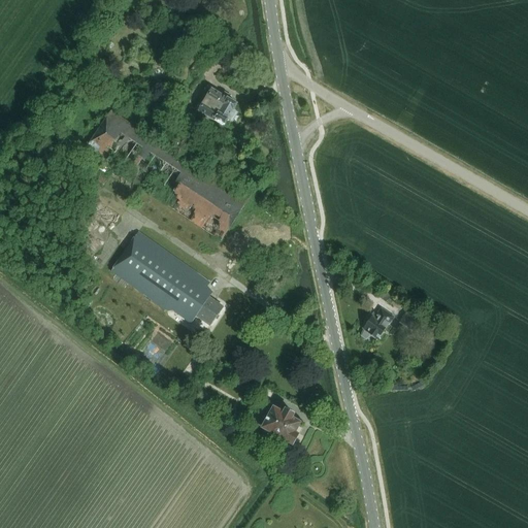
[(194,53),(187,59),(193,65),(199,59),(194,53)]
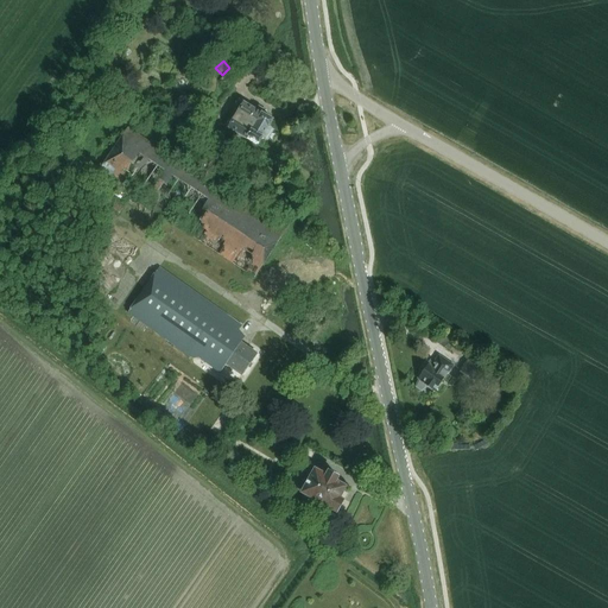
[(226,74),(222,81),(233,88),(238,81),(226,74)]
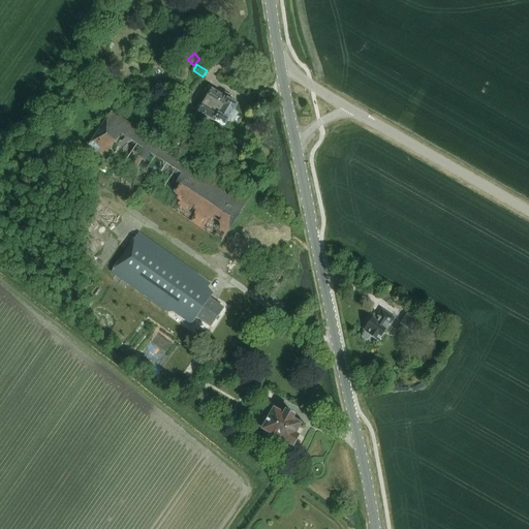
[(208,88),(200,100),(196,98),(191,106),(192,107),(190,110),(193,112),(195,109),(198,111),(198,112),(220,125),(224,124),(228,119),(231,121),(237,113),(234,111),(237,104),(227,99),(230,95),(225,92),(222,96),(208,88)]
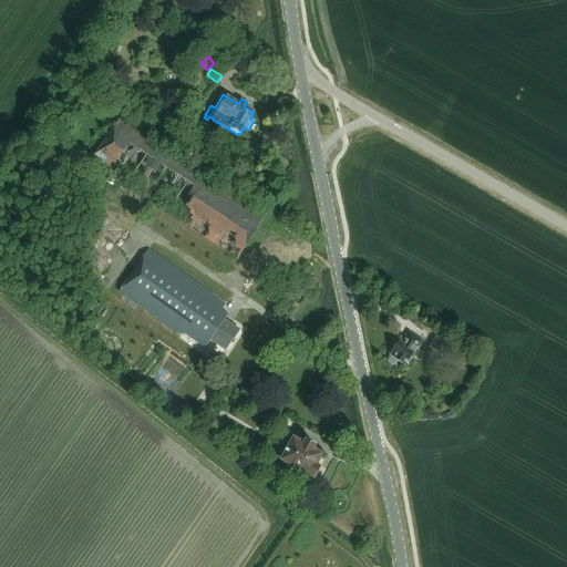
[(114,98),(111,102),(123,110),(126,105),(114,98)]
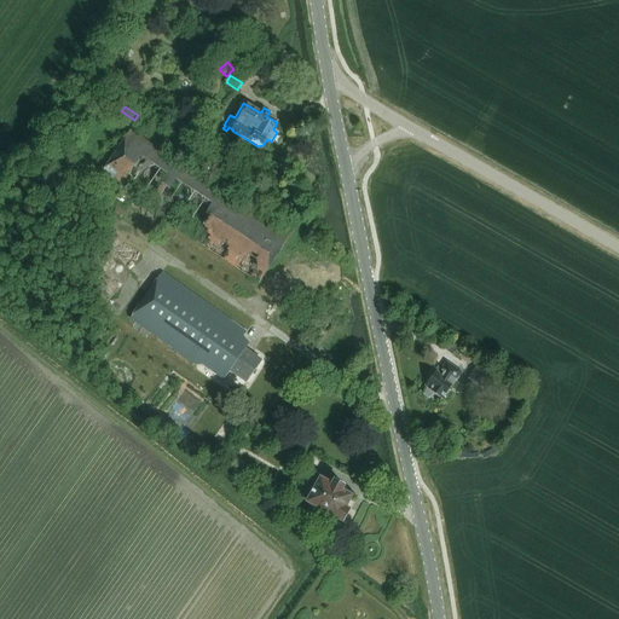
[(260,284),(290,237),(229,195),(224,196),(213,187),(212,185),(131,131),(99,178),(260,284)]
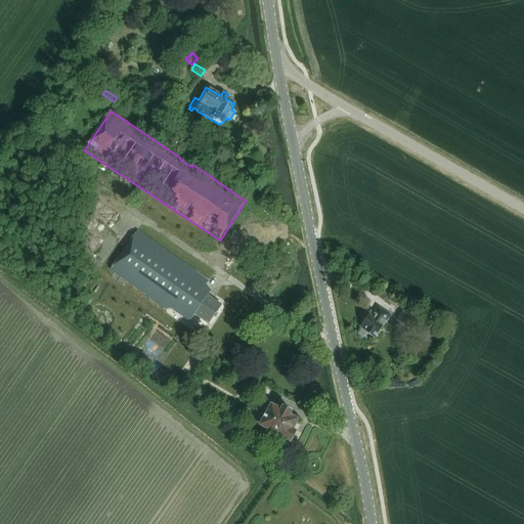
[(53,143),(58,146),(66,136),(60,132),(53,143)]
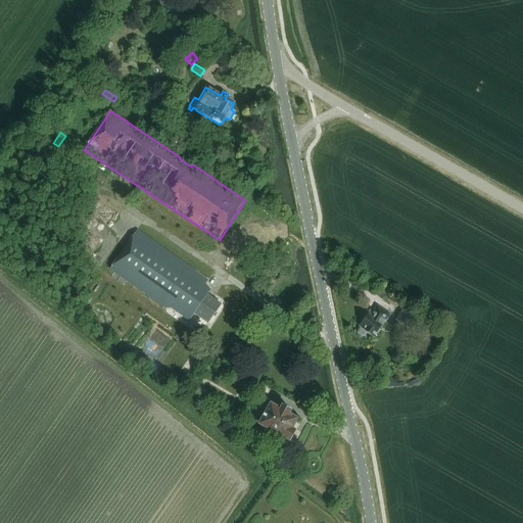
[(143,234),(146,229),(143,226),(139,231),(137,230),(110,267),(163,305),(172,305),(189,319),(194,312),(208,322),(222,304),(207,294),(210,290),(204,283),(207,280),(205,279),(206,277),(190,265),(189,267),(143,234)]
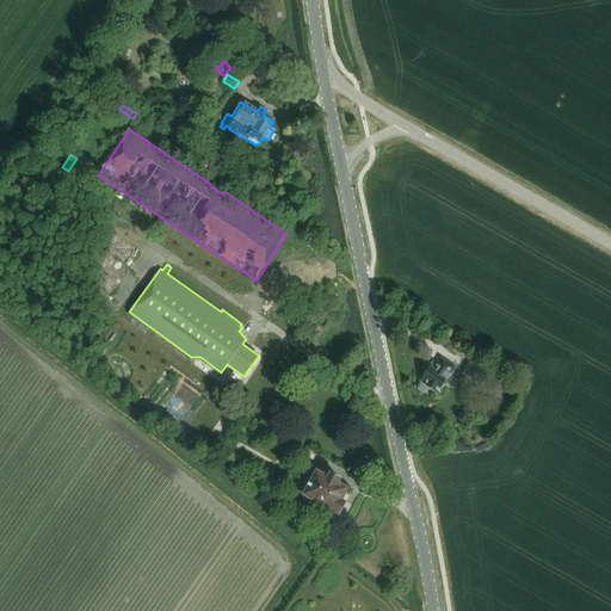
[(322,323),(313,319),(308,327),(316,332),(322,323)]
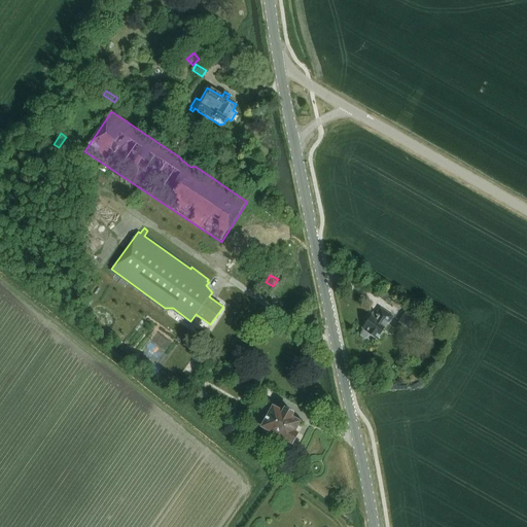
[(388,325),(393,317),(380,309),(376,315),(373,313),(370,317),(365,318),(362,323),(363,324),(362,326),(364,327),(362,329),(360,335),(364,338),(370,334),(377,339),(387,324),(388,325)]
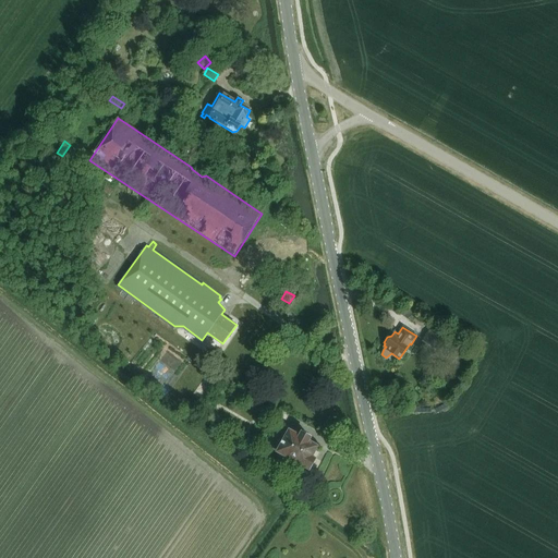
[(439,339),(440,337),(429,329),(422,339),(434,348),(439,339)]
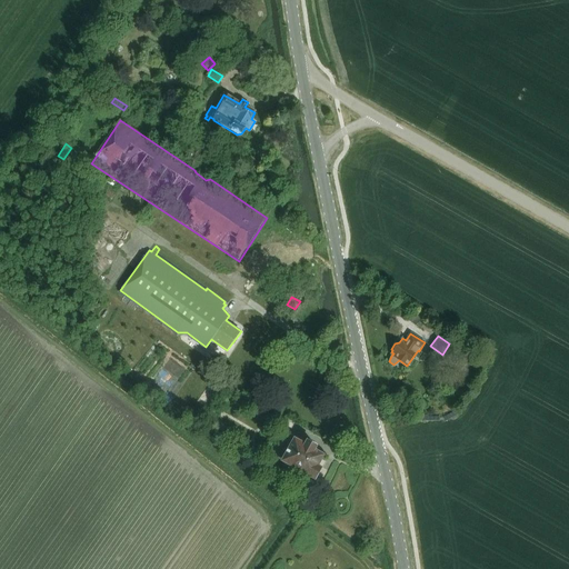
[(216,352),(219,347),(212,341),(208,347),(216,352)]
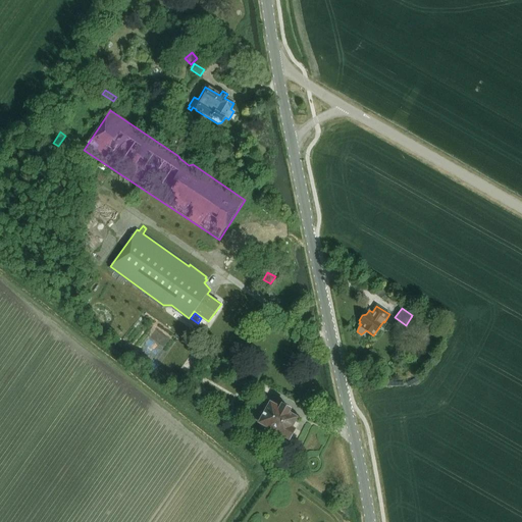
[(412,315),(411,317),(420,323),(423,319),(414,313),(412,315)]
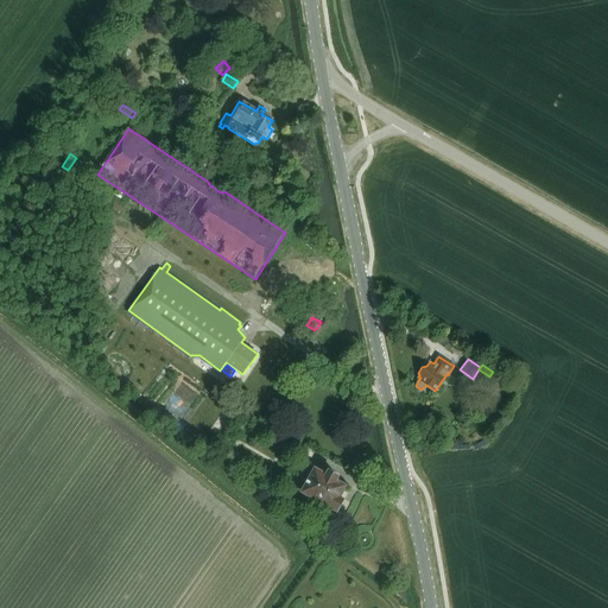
[(280,434),(274,445),(286,451),(292,441),(280,434)]
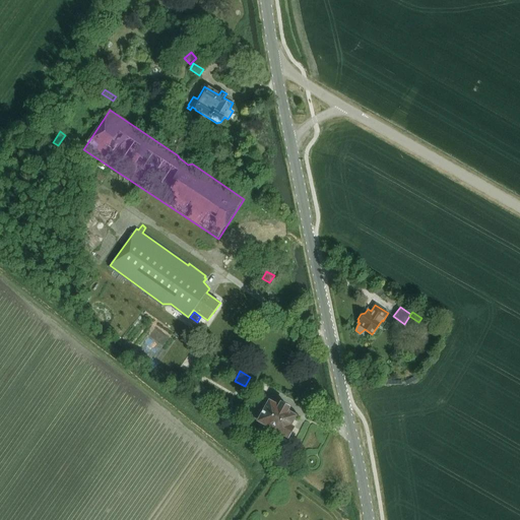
[(291,425),(297,416),(287,411),(289,408),(275,399),(273,403),(265,399),(258,410),(264,414),(259,423),(260,424),(258,427),(260,431),(276,440),(279,439),(281,435),(285,437),(286,436),(290,435),(293,431),(291,428),(293,426),(291,425)]
